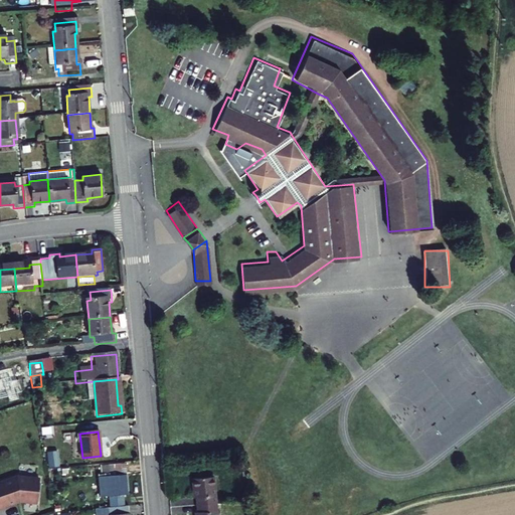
[(127,494),(124,463),(101,466),(104,496),(127,494)]
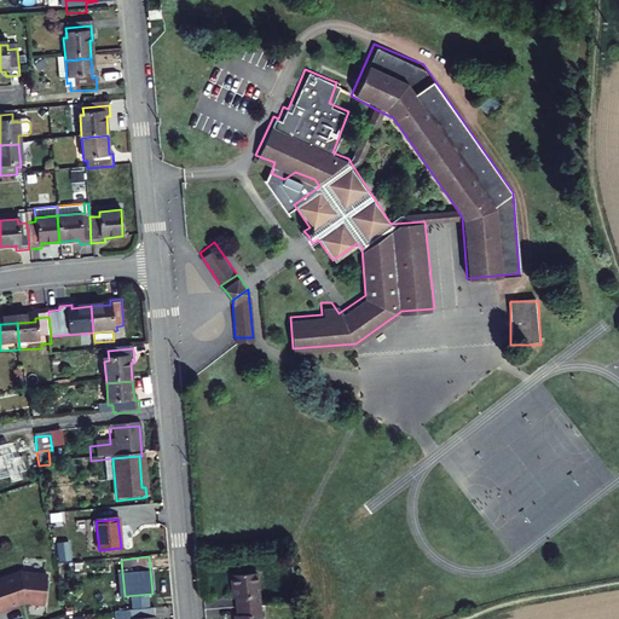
[(261,618),(258,566),(230,568),(231,593),(236,593),(237,612),(233,612),(233,618),(261,618)]
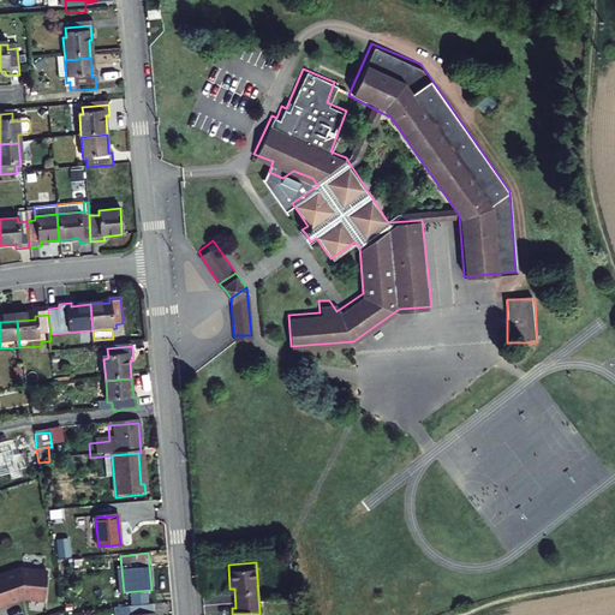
[(21,605),(45,609),(48,580),(22,577),(0,583),(0,613),(17,608),(16,607),(21,605)]
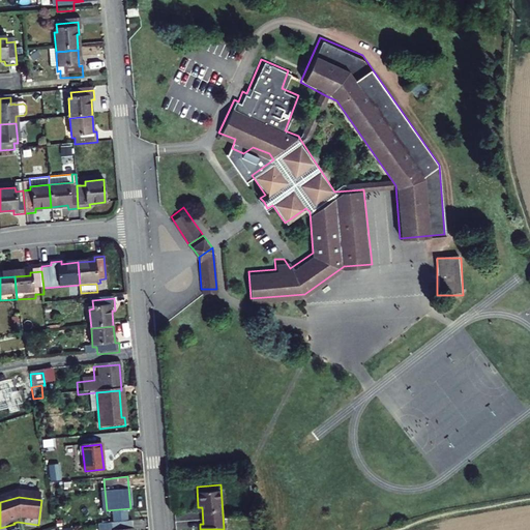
[(131,529),(131,520),(112,522),(112,529),(131,529)]
